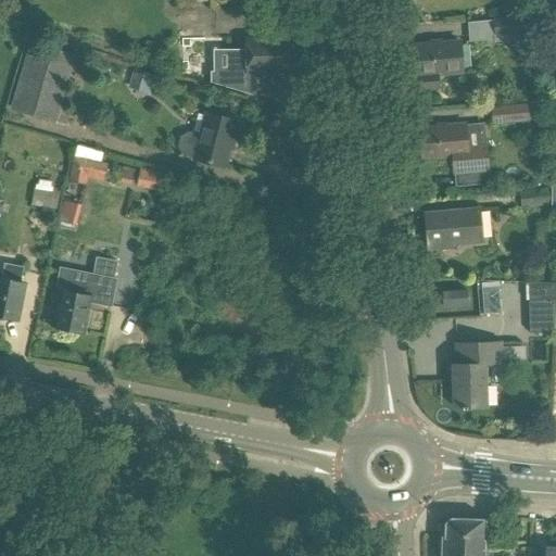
[(522,37),(520,17),(492,20),(494,39),(522,37)]
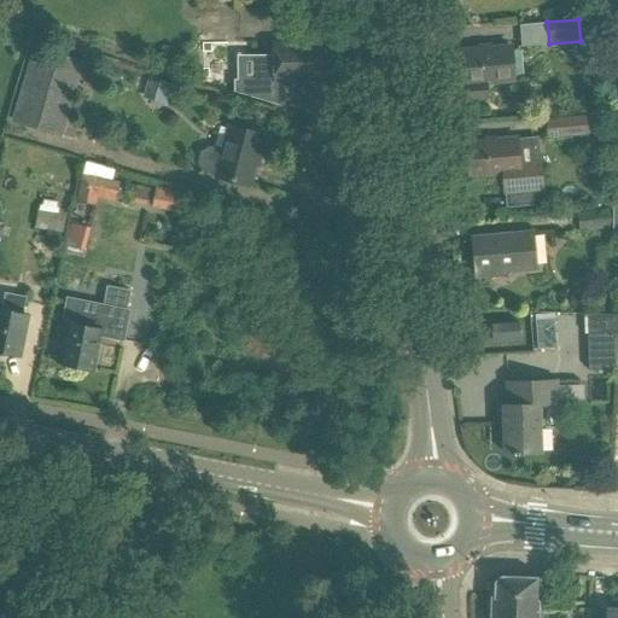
[(275,44),(275,105),(308,105),(308,82),(326,81),(325,42),(275,44)]
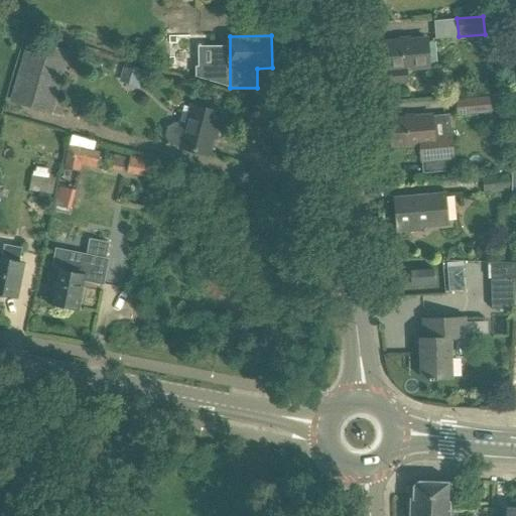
[(384,43),(386,72),(388,72),(389,84),(406,82),(405,70),(428,69),(426,39),(384,43)]
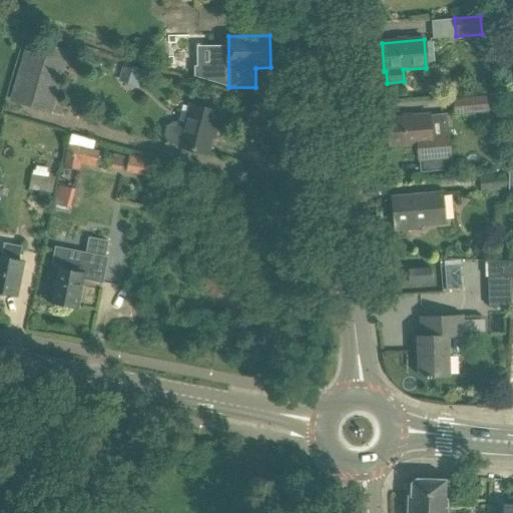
[(11,100),(49,111),(66,53),(28,43),(11,100)]
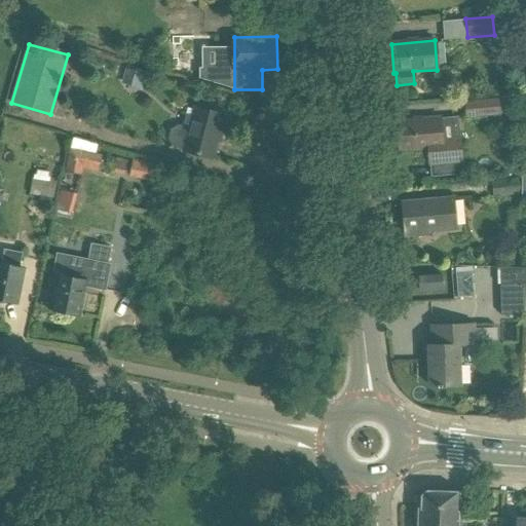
[(122,83),(139,88),(140,83),(145,84),(148,74),(127,68),(122,83)]
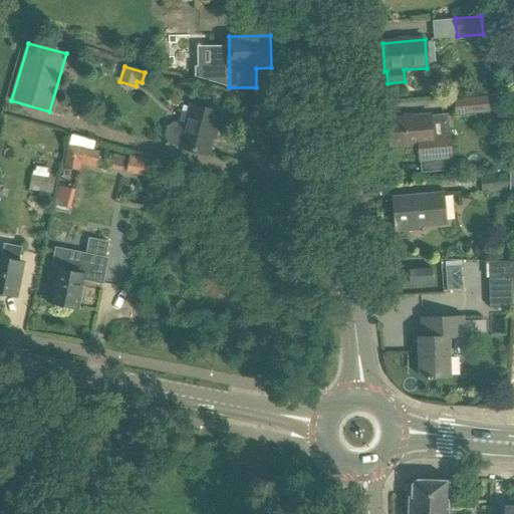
[(455,100),(456,114),(488,112),(487,98),(455,100)]
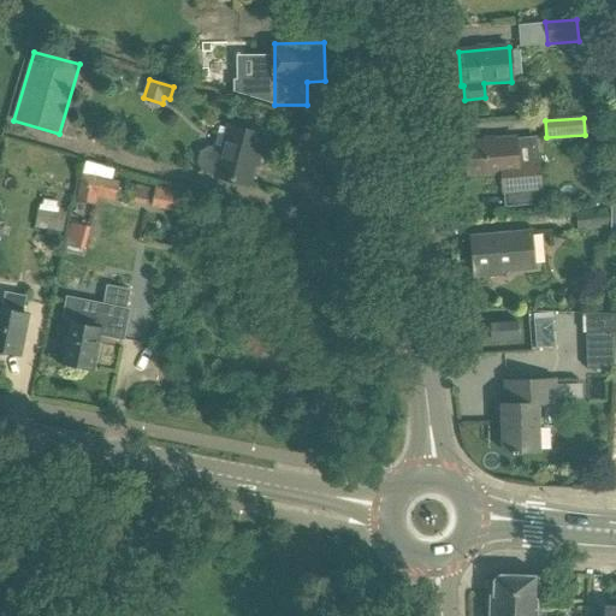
[(197,163),(203,172),(214,176),(214,177),(249,187),(259,153),(261,153),(266,136),(229,126),(221,152),(209,148),(200,154),(197,163)]
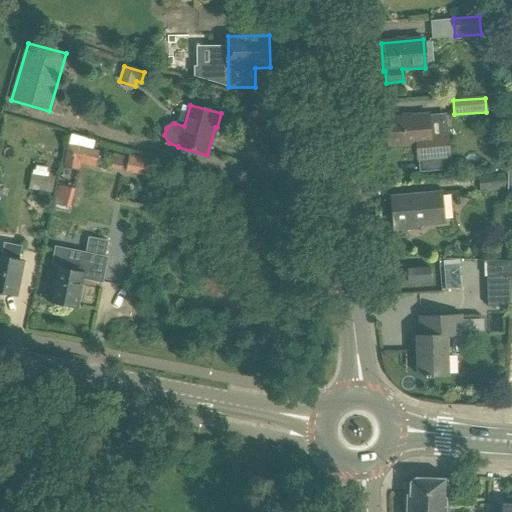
[(385,119),(387,147),(415,145),(416,160),(448,157),(446,136),(428,138),(427,115),(385,119)]
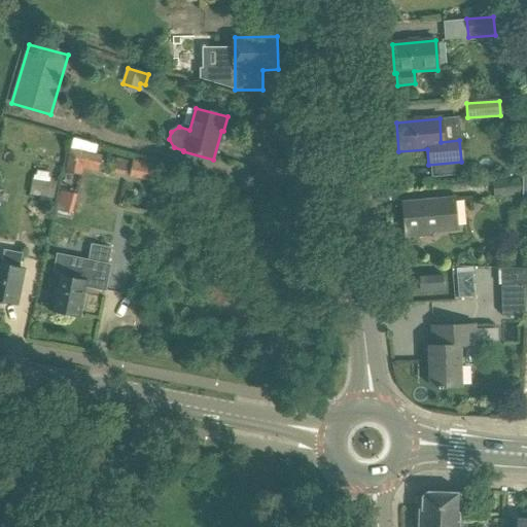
[(40,163),(55,180),(77,162),(64,144),(40,163)]
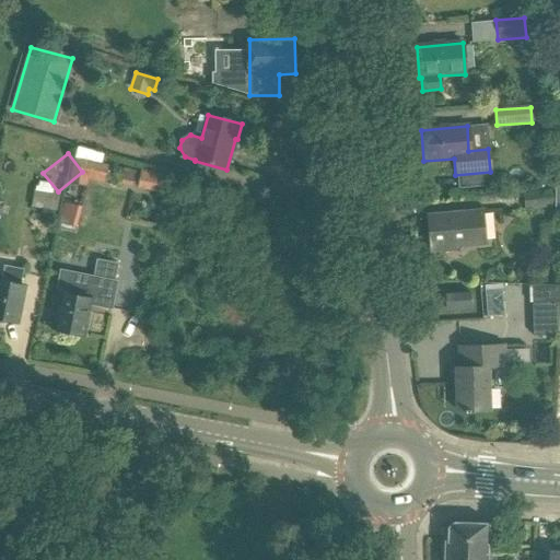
[(54,188),(50,188),(50,183),(39,182),(38,186),(36,186),(35,189),(53,193),(54,188)]
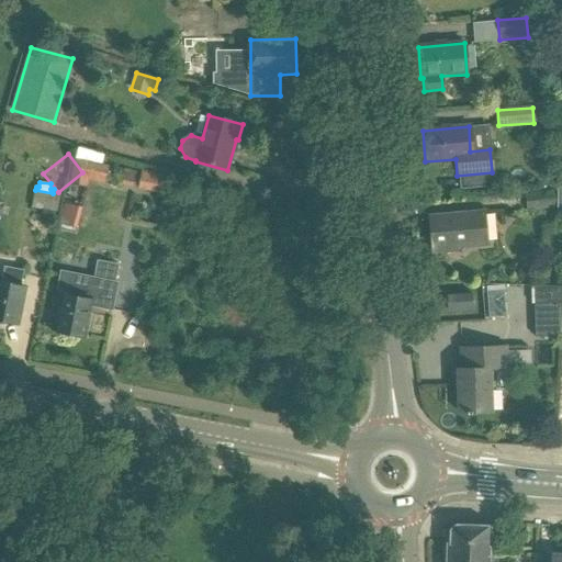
[(527,197),(527,210),(552,208),(551,194),(527,197)]
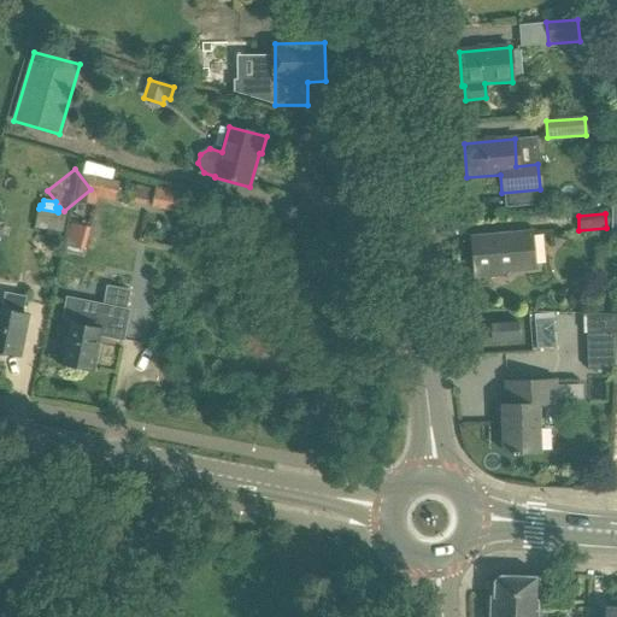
[(471,238),(475,278),(501,276),(501,271),(534,269),(530,231),(471,238)]
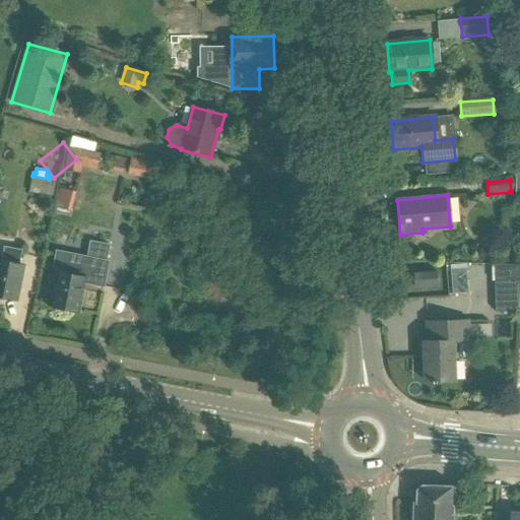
[(0,299),(2,299),(5,297),(16,300),(23,266),(17,264),(20,252),(6,249),(3,262),(0,260),(0,299)]
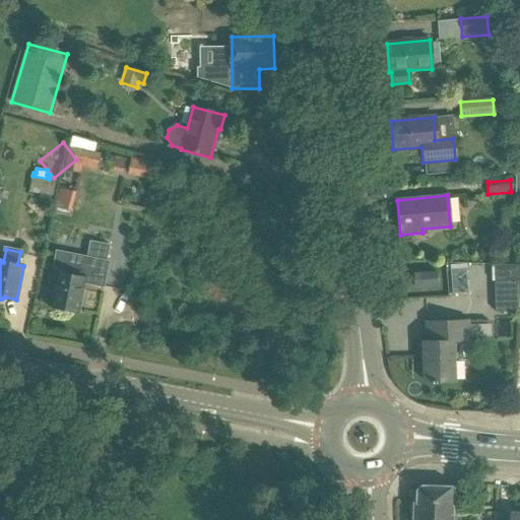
[(51,271),(59,272),(52,306),(56,306),(57,310),(64,311),(67,309),(78,311),(83,284),(102,287),(107,263),(55,252),(51,271)]
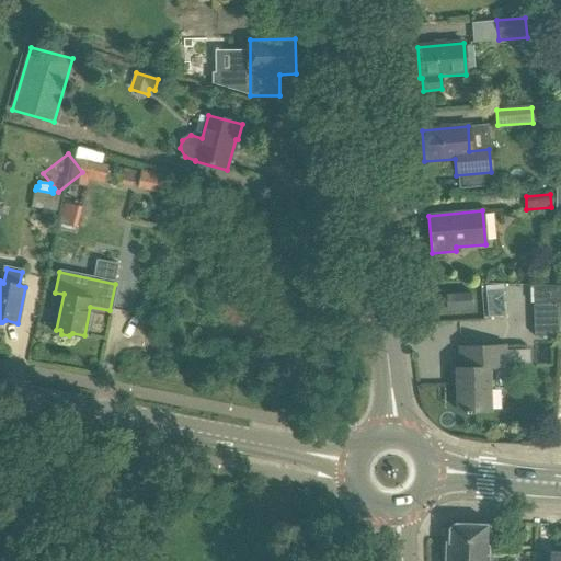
[(560,332),(560,325),(560,286),(534,286),(535,338),(560,338),(560,332)]
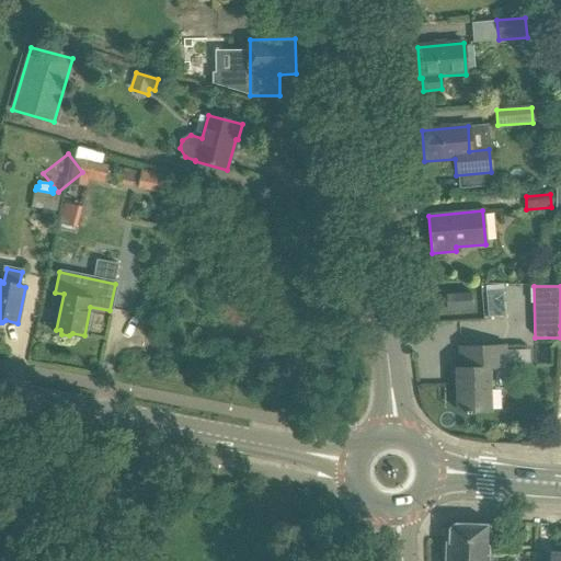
[(447,296),(448,310),(472,309),(471,294),(447,296)]
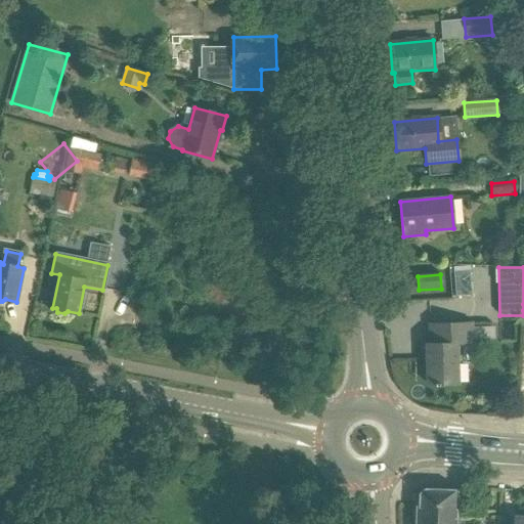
[(426,344),(427,384),(457,383),(456,345),(471,344),(470,323),(429,324),(430,344),(426,344)]
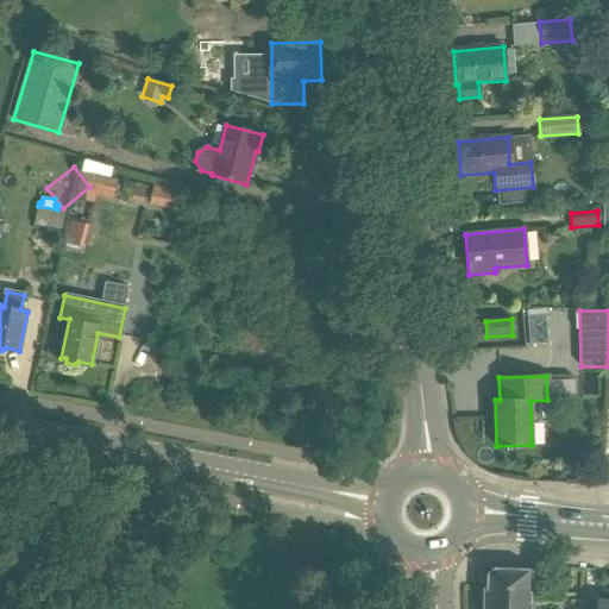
[(484,608),(534,608),(535,607),(529,607),(532,572),(496,571),(489,577),(489,590),(485,590),(484,608)]
